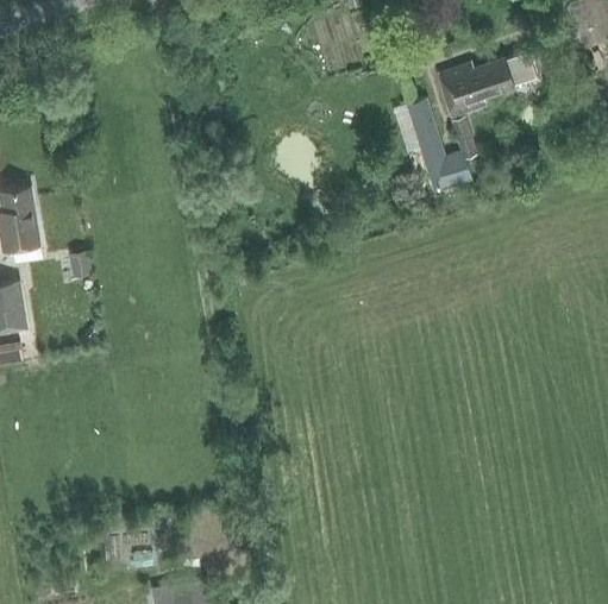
[(486,100),(516,90),(506,60),(475,70),(474,65),(440,77),(455,119),(488,108),(486,100)]
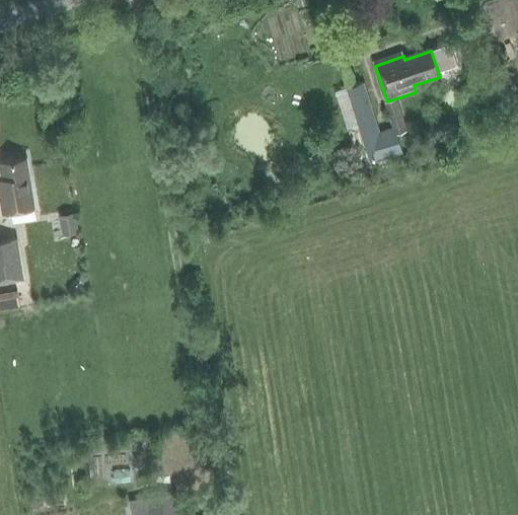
[(397,138),(405,135),(394,100),(385,103),(393,132),(379,137),(363,85),(347,91),(371,165),(402,155),(397,138)]
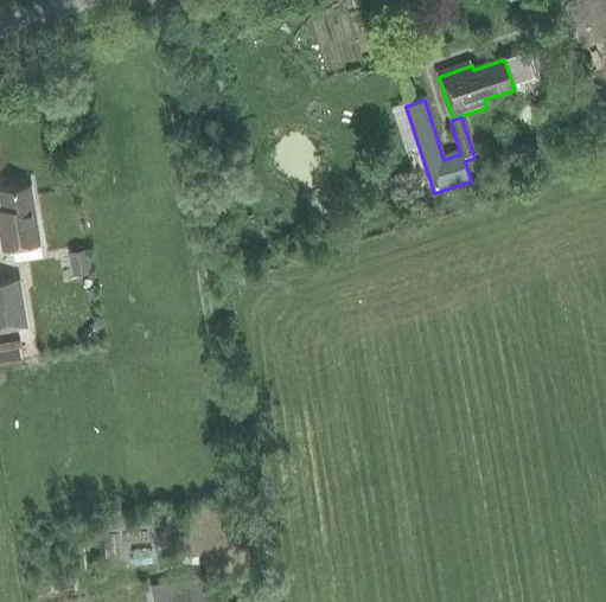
[(40,248),(32,190),(0,194),(0,205),(1,213),(0,213),(0,239),(2,254),(40,248)]
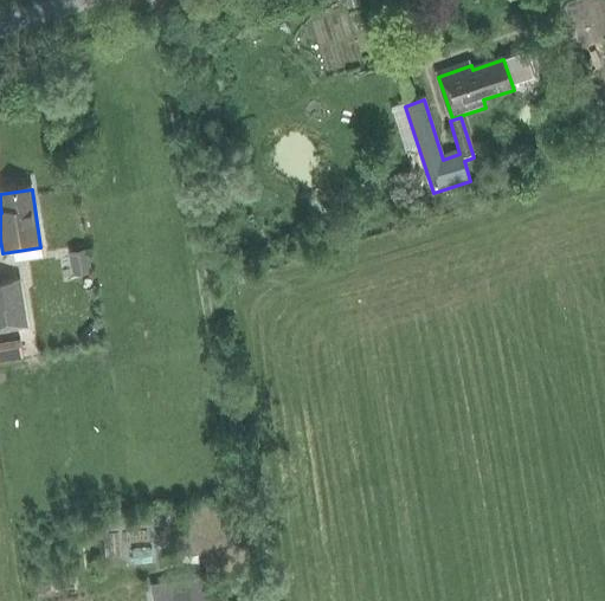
[(19,282),(0,285),(0,333),(27,329),(19,282)]
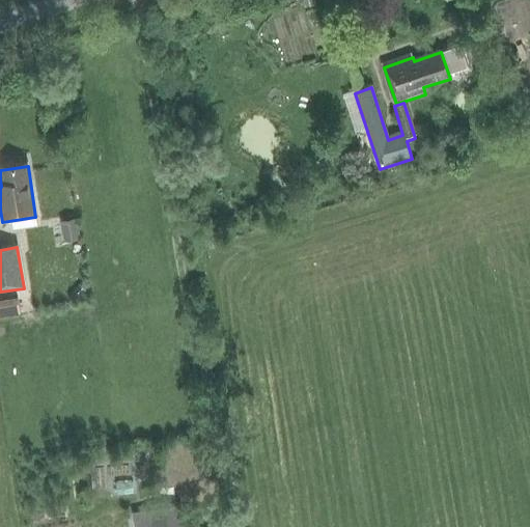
[(184,526),(182,507),(134,517),(135,526),(184,526)]
